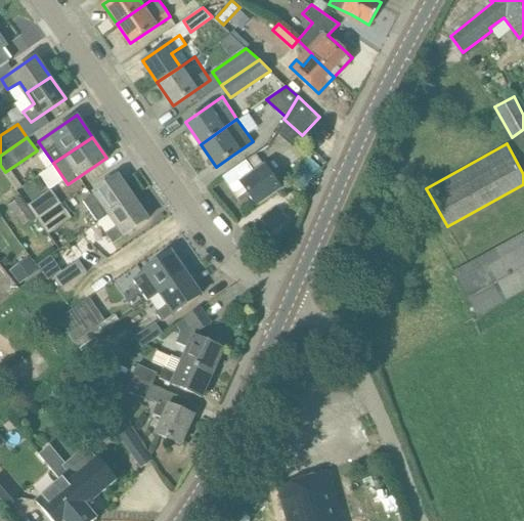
[(237,197),(247,189),(256,204),(280,186),(256,152),(246,160),(223,175),(237,197)]
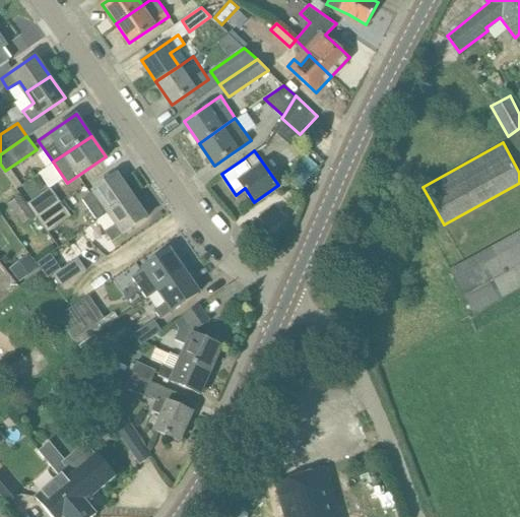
[(83,197),(98,218),(132,194),(117,173),(83,197)]
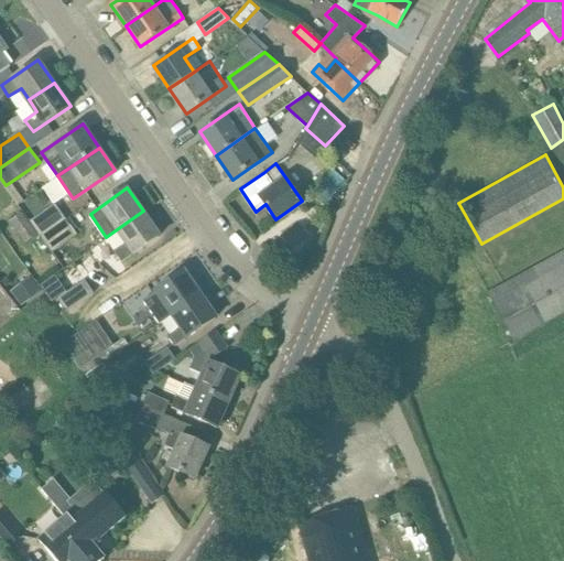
[(42,236),(66,218),(55,202),(31,219),(42,236)]
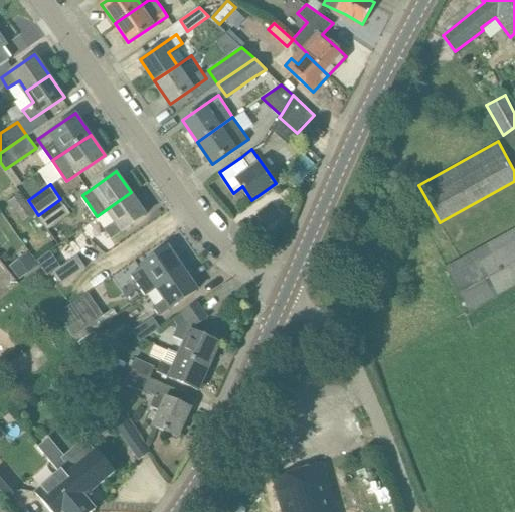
[(20,192),(10,199),(23,219),(34,212),(20,192)]
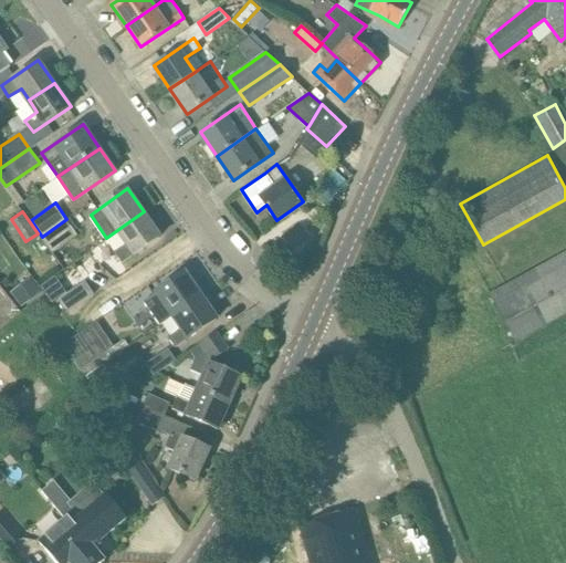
[(144,211),(106,238),(123,261),(159,235),(144,211)]
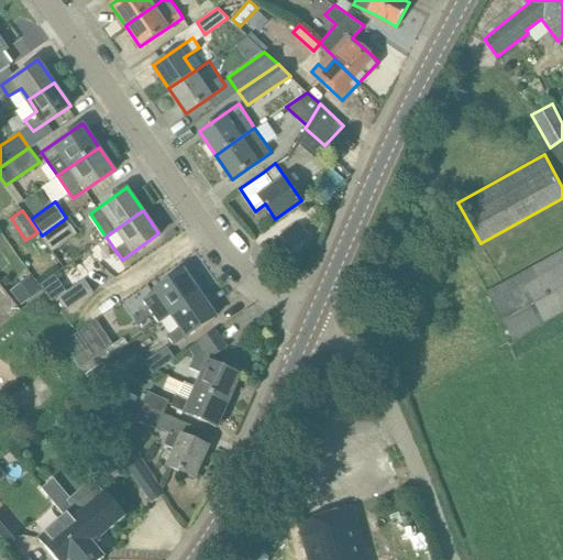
[(77,233),(66,218),(42,235),(53,251),(77,233)]
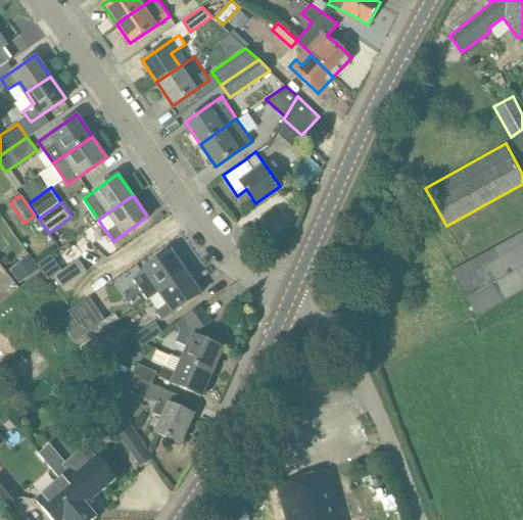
[(522,232),(454,271),(477,313),(522,287),(522,232)]
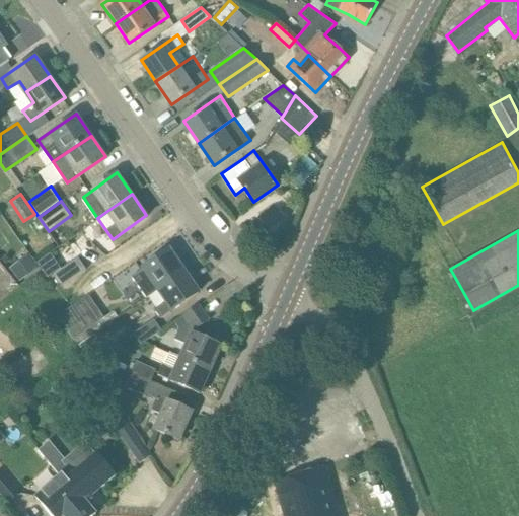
[(132,274),(146,295),(183,269),(169,248),(132,274)]
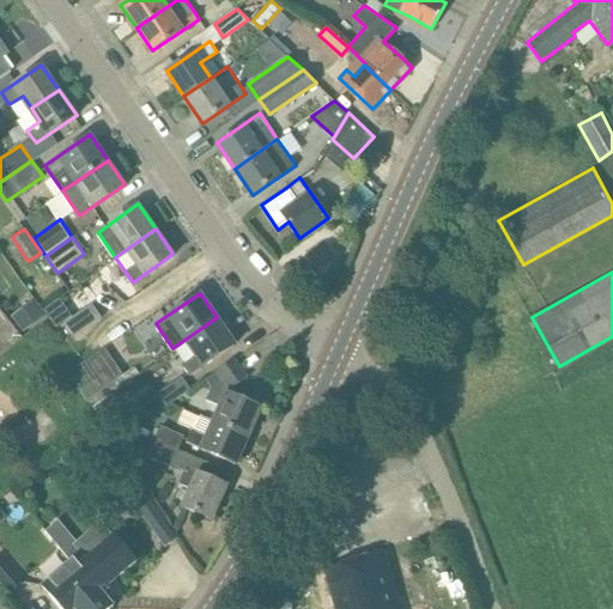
[(44,314),(32,298),(12,314),(25,329),(44,314)]
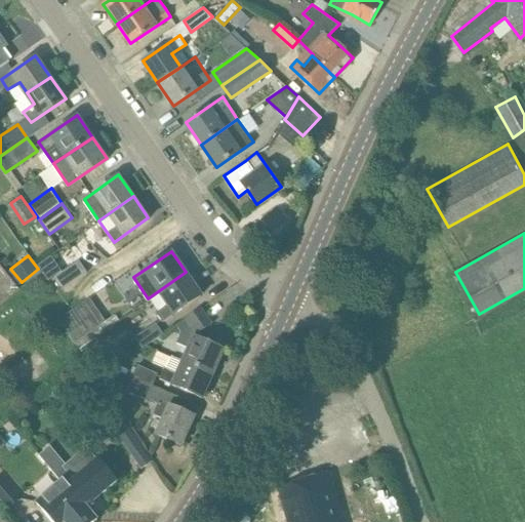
[(79,258),(55,275),(64,287),(87,271),(79,258)]
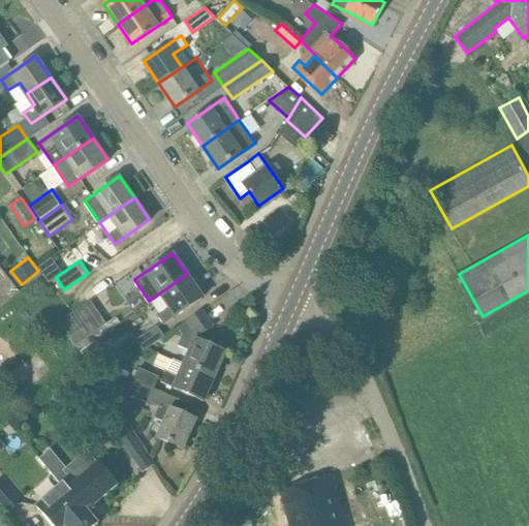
[(187,274),(149,301),(150,303),(161,295),(169,306),(158,314),(164,322),(203,297),(187,274)]
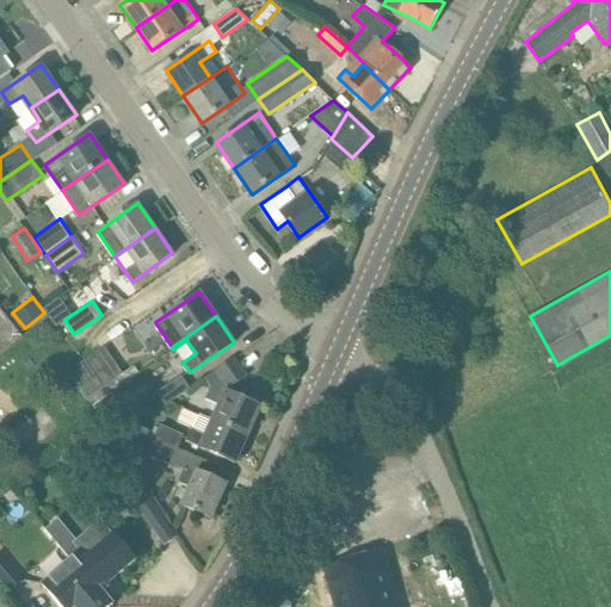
[(104,345),(68,370),(87,397),(92,403),(119,385),(115,378),(123,372),(104,345)]
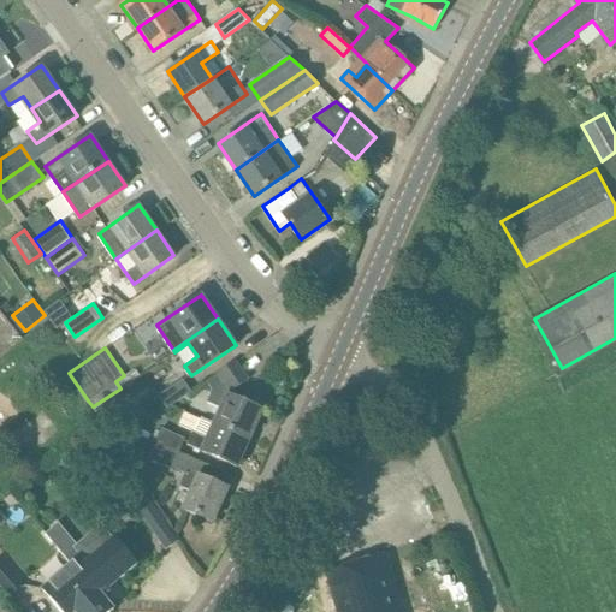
[(223,408),(215,422),(249,437),(262,409),(229,393),(231,390),(248,379),(235,361),(207,380),(213,388),(207,400),(223,408)]
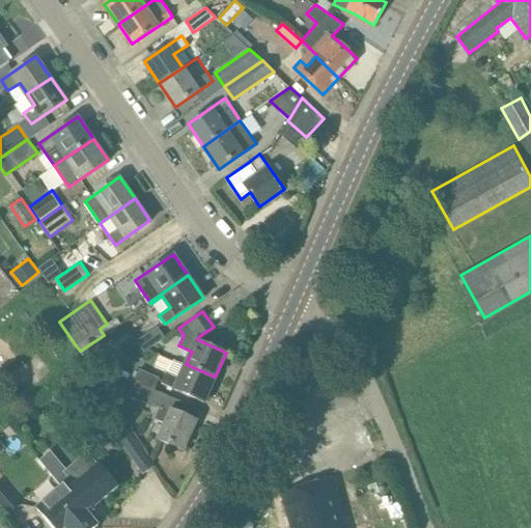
[(136,340),(144,352),(166,336),(158,325),(136,340)]
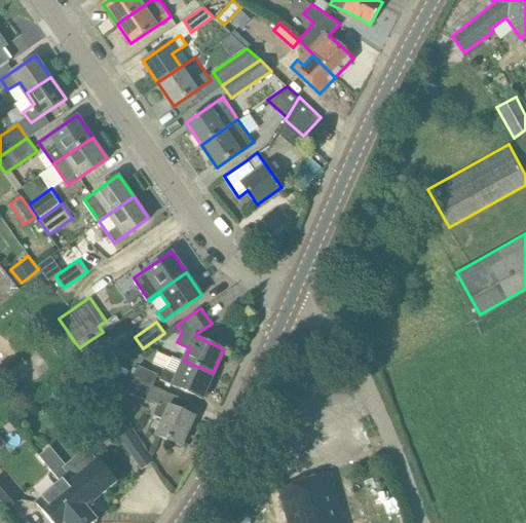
[(202,397),(213,373),(184,361),(171,355),(165,368),(160,378),(202,397)]
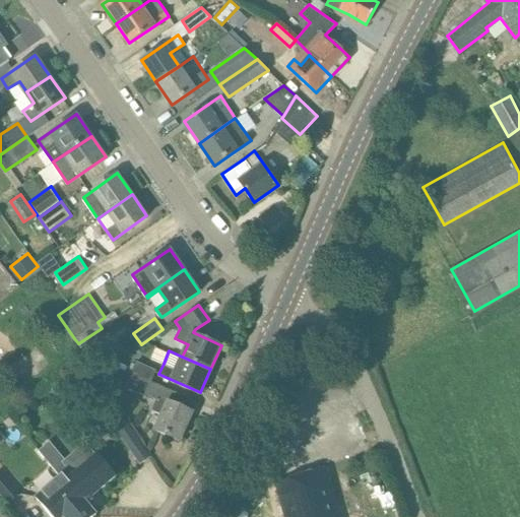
[(91,362),(100,373),(114,363),(106,351),(91,362)]
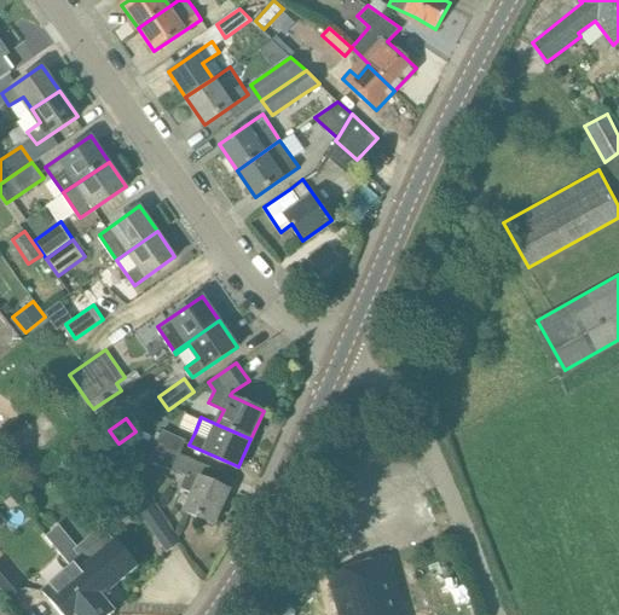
[(146,437),(156,442),(180,453),(186,440),(162,429),(161,433),(155,430),(146,437)]
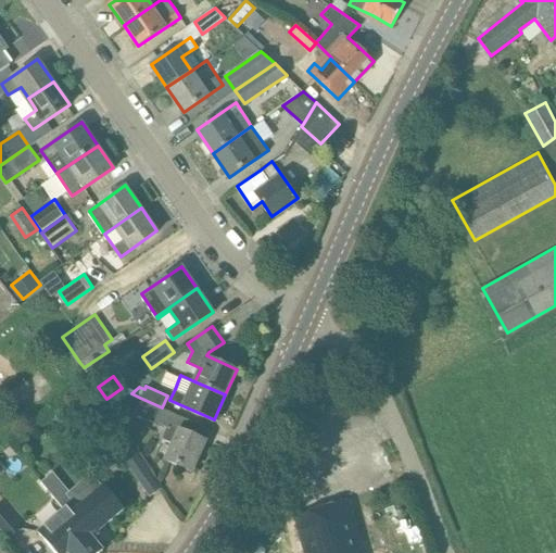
[(162,407),(140,398),(135,413),(155,422),(162,407)]
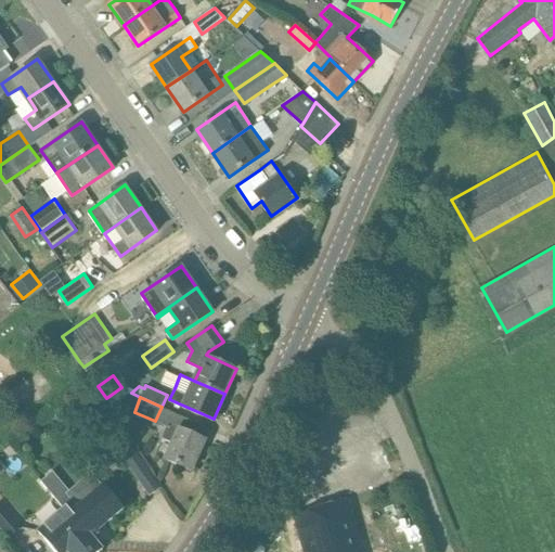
[(166,458),(192,469),(205,439),(168,423),(163,437),(172,441),(166,458)]
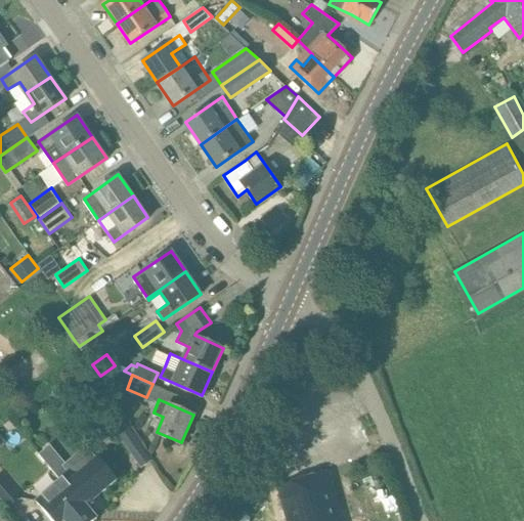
[(140,442),(126,423),(117,430),(130,449),(140,442)]
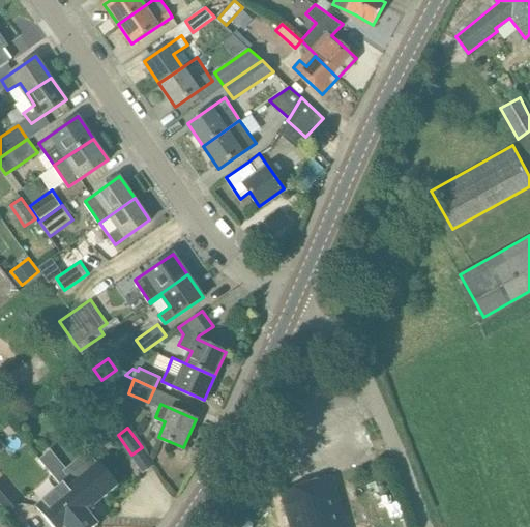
[(68,495),(62,500),(74,514),(80,508),(88,519),(92,516),(91,516),(98,510),(94,504),(118,484),(98,461),(75,481),(60,464),(54,468),(51,471),(61,484),(59,485),(68,495)]
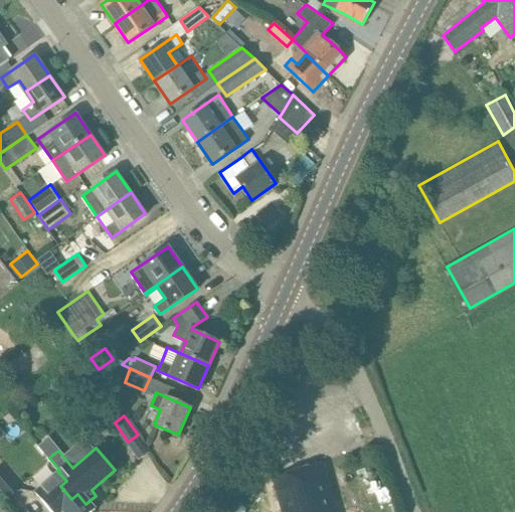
[(0,466),(0,485),(10,497),(19,488),(0,466)]
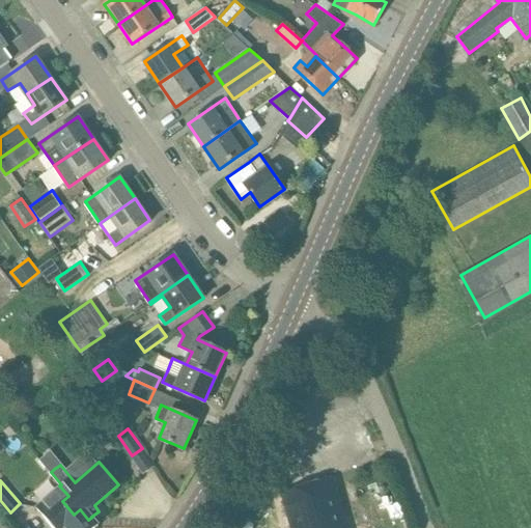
[(345,527),(332,480),(284,494),(292,527),(345,527)]
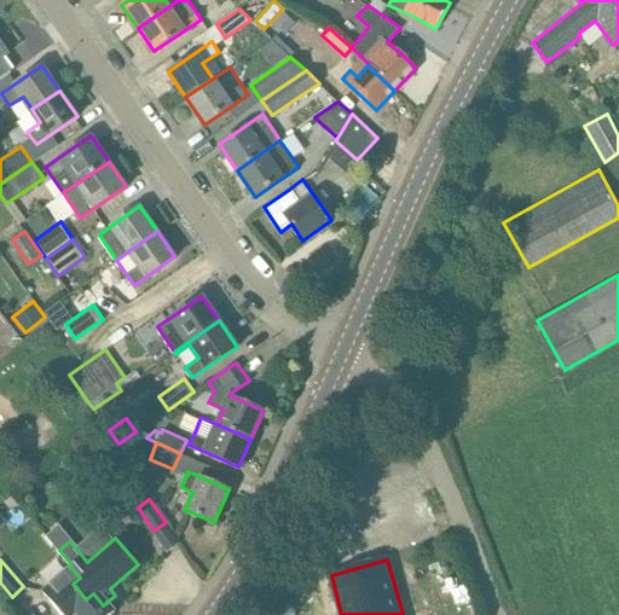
[(80,578),(69,566),(42,587),(64,614),(111,614),(110,614),(115,610),(108,602),(103,605),(93,593),(86,599),(73,584),(80,578)]
